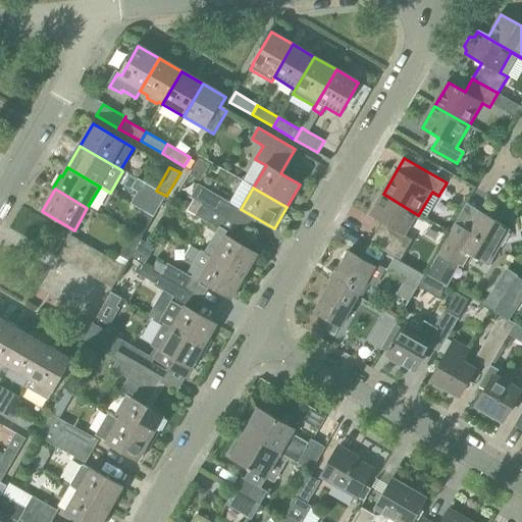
[(154,218),(166,196),(156,191),(144,212),(154,218)]
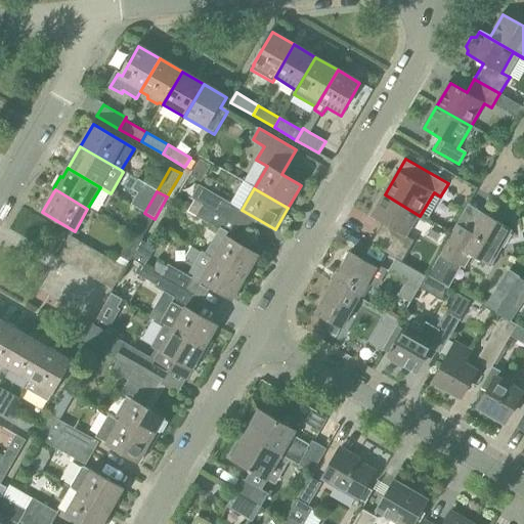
[(210,193),(203,206),(227,219),(234,208),(210,193)]
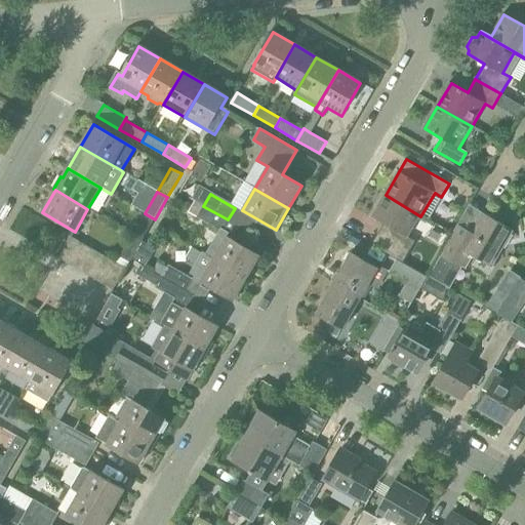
[(372,245),(396,258),(404,264),(416,241),(409,237),(420,216),(386,195),(372,217),(385,224),(372,245)]
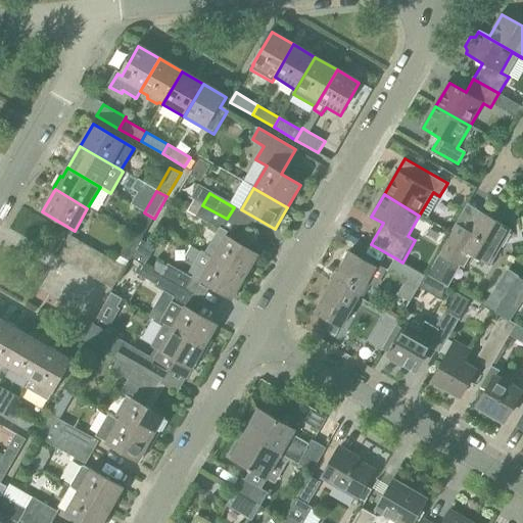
[(194,199),(187,211),(220,231),(221,229),(228,233),(226,237),(230,239),(238,226),(227,219),(202,205),(194,199)]
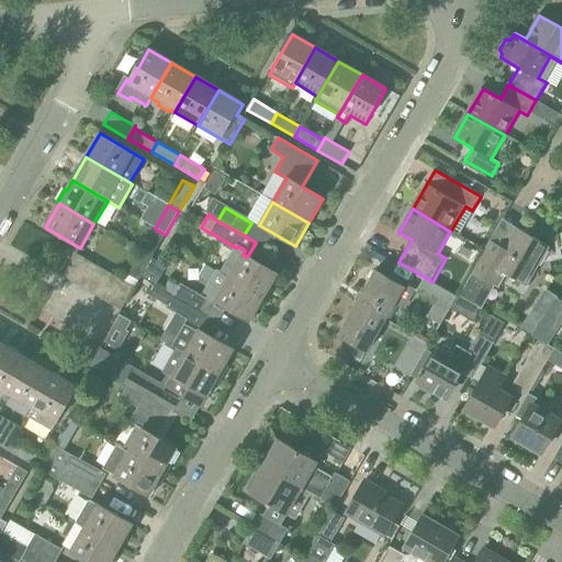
[(153,257),(166,235),(155,228),(142,251),(153,257)]
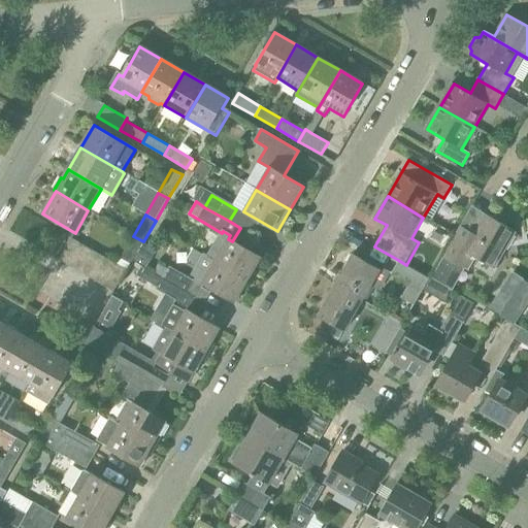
[(514,233),(485,217),(474,233),(461,226),(430,276),(447,287),(459,266),(465,269),(465,268),(468,269),(476,256),(495,266),(514,233)]
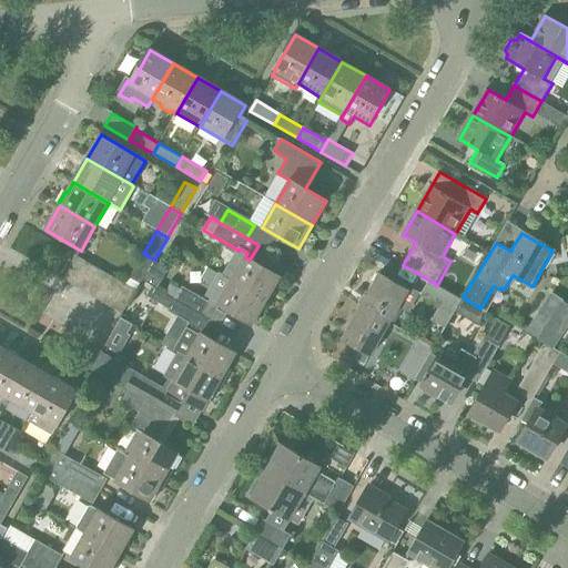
[(143,279),(153,261),(154,260),(143,254),(130,277),(140,284),(143,279)]
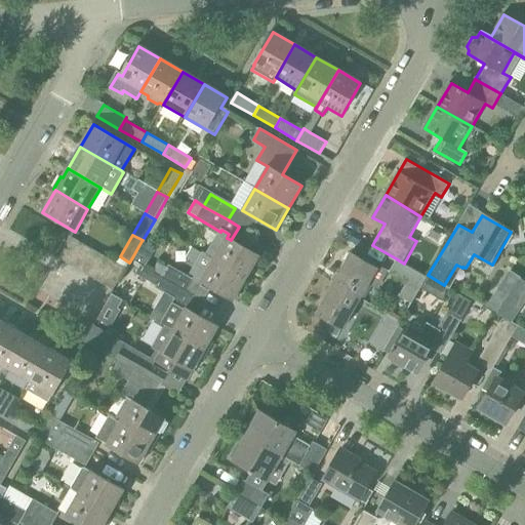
[(69,264),(81,242),(71,236),(57,257),(69,264)]
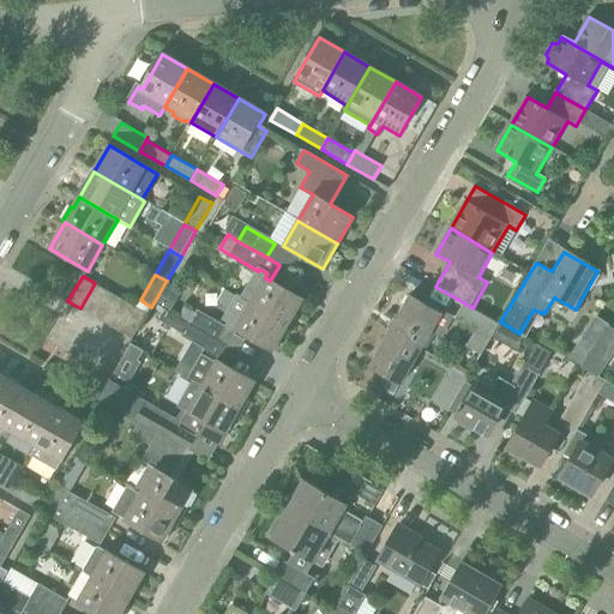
[(248,280),(239,298),(250,304),(289,326),(295,315),(298,317),(306,302),(304,302),(305,301),(270,281),(265,278),(260,287),(248,280)]
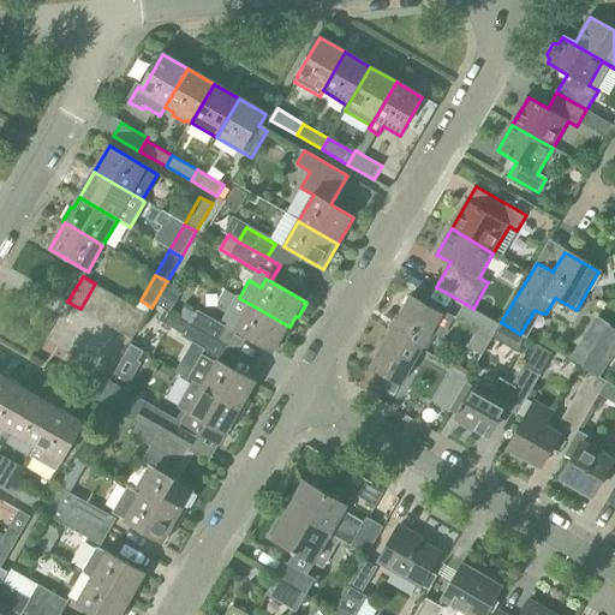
[(166,282),(155,302),(169,311),(181,291),(166,282)]
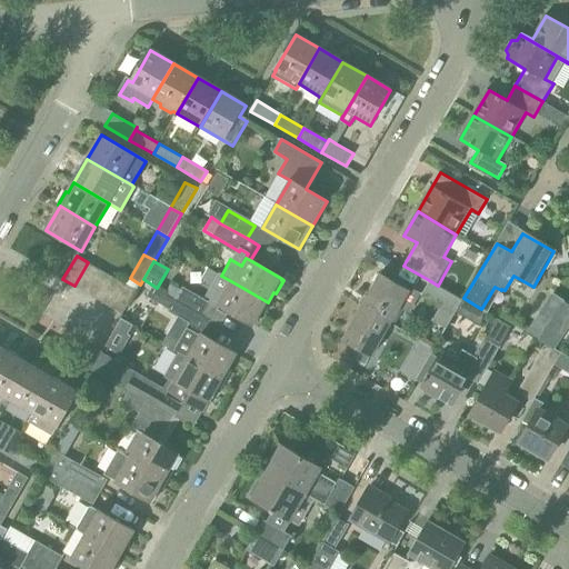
[(87,292),(100,269),(88,262),(75,286),(87,292)]
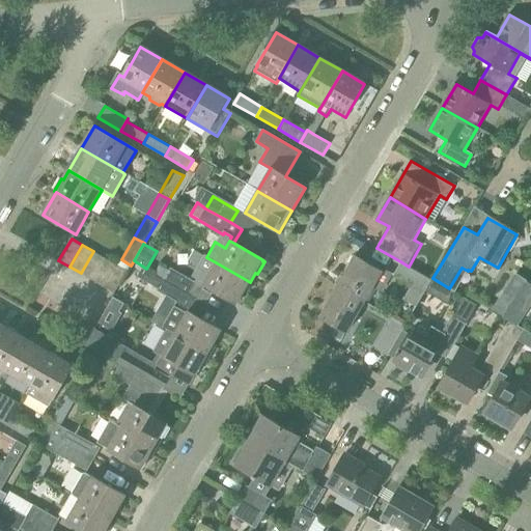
[(92,280),(106,258),(93,251),(81,273),(92,280)]
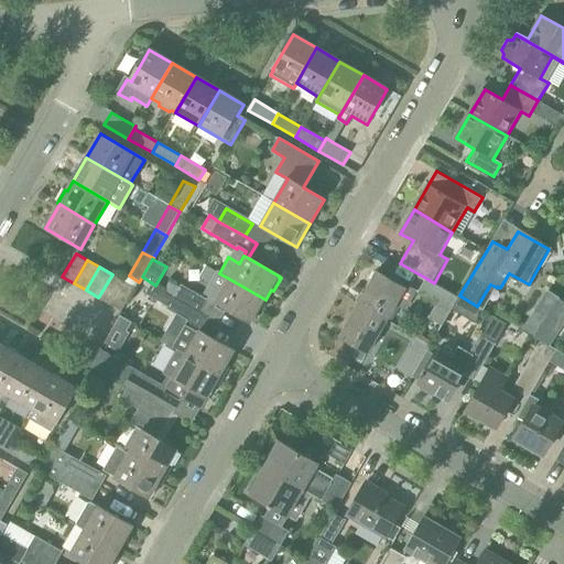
[(377,272),(358,304),(388,321),(398,303),(405,307),(416,288),(410,283),(407,289),(377,272)]
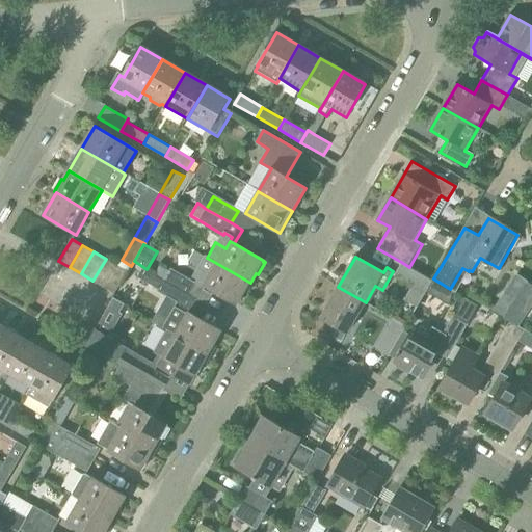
[(237,306),(250,283),(216,263),(207,258),(198,271),(208,277),(203,286),(237,306)]
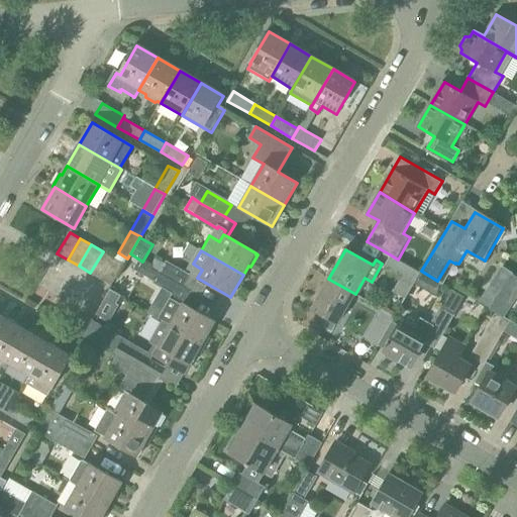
[(100,279),(113,256),(103,251),(90,273),(100,279)]
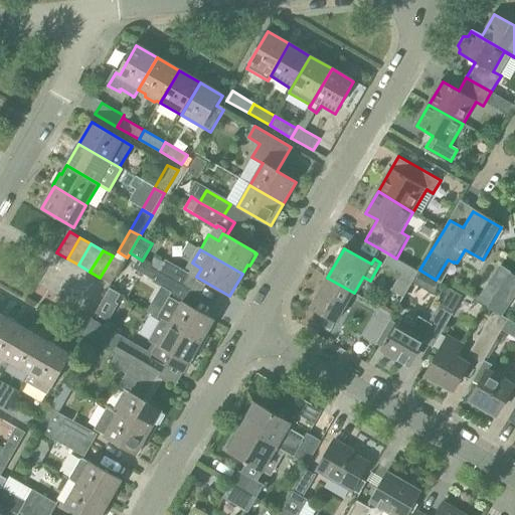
[(417,271),(396,259),(388,253),(380,267),(398,277),(390,291),(402,297),(417,271)]
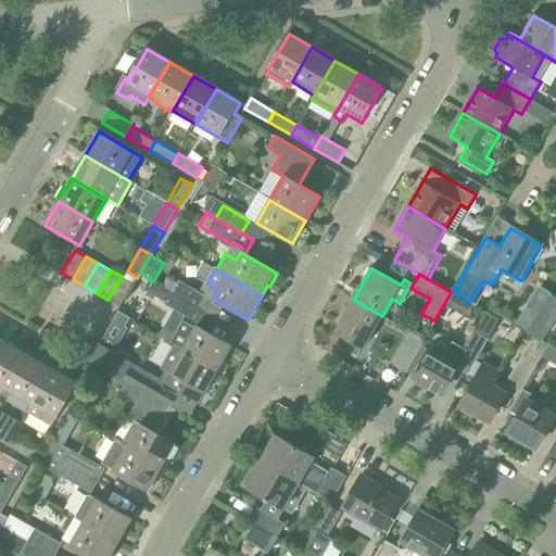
[(122,276),(108,300),(121,307),(134,283),(122,276)]
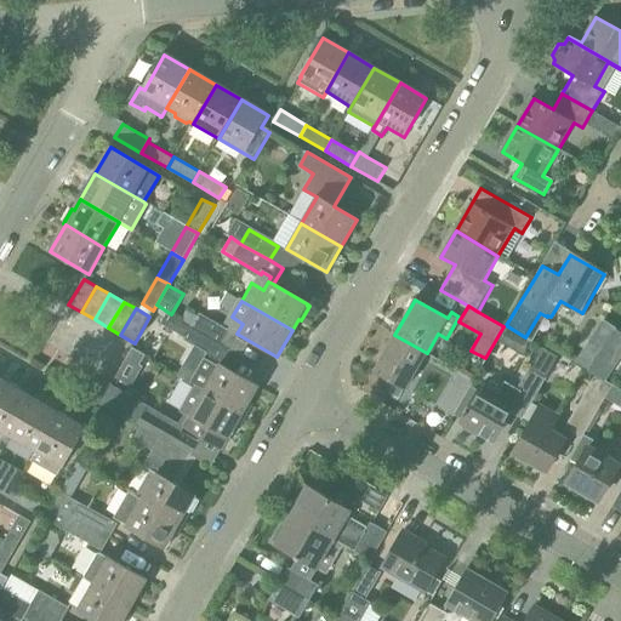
[(205,391),(244,414),(258,388),(220,365),(218,366),(211,362),(221,345),(192,328),(181,320),(180,322),(165,313),(160,323),(186,339),(184,340),(208,353),(191,383),(195,386),(205,391)]
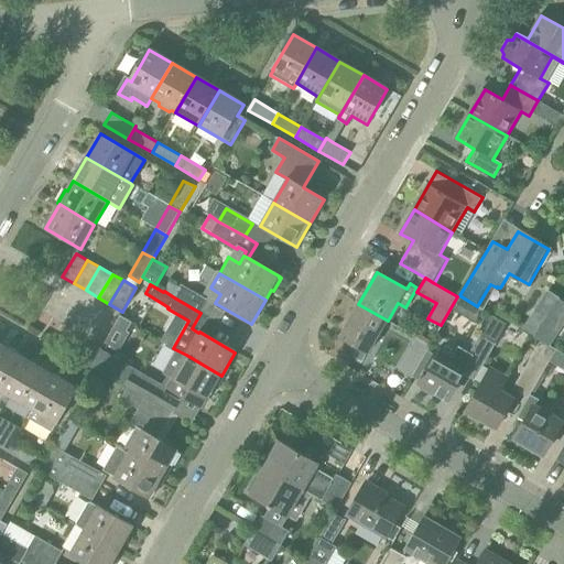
[(182,284),(174,297),(201,313),(208,300),(182,284)]
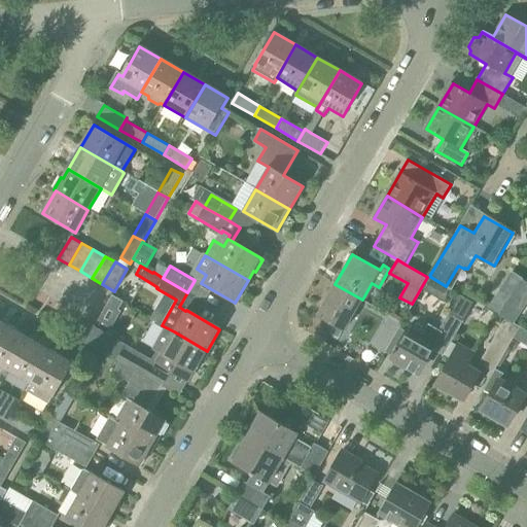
[(523,280),(513,274),(501,291),(511,297),(523,280)]
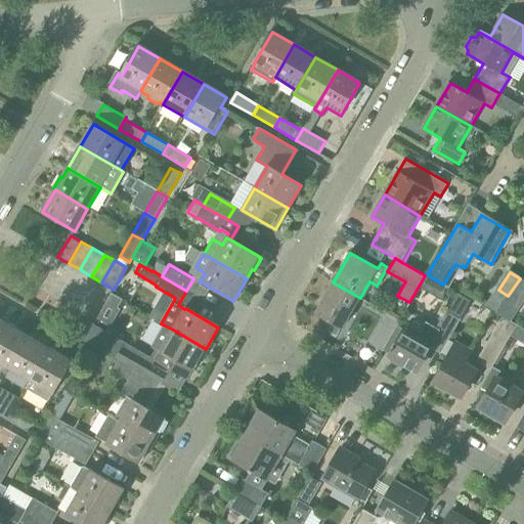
[(333,282),(316,312),(336,323),(330,334),(337,338),(343,328),(360,298),(333,282)]
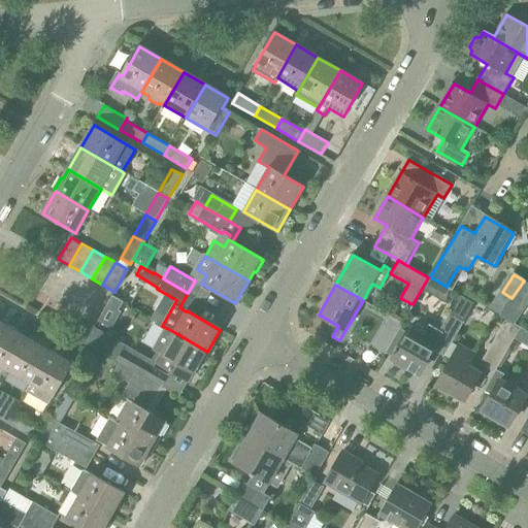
[(393,359),(420,374),(434,350),(444,356),(453,342),(474,303),(460,295),(440,330),(430,324),(421,339),(408,333),(393,359)]
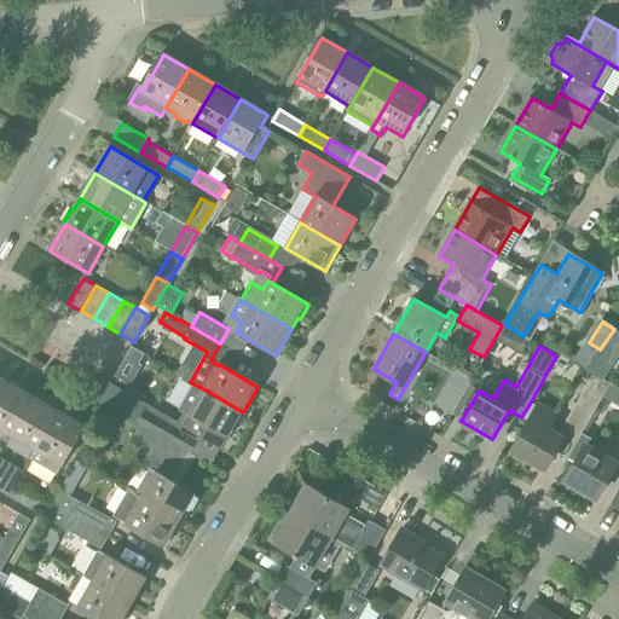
[(594,374),(605,380),(614,364),(605,357),(594,374)]
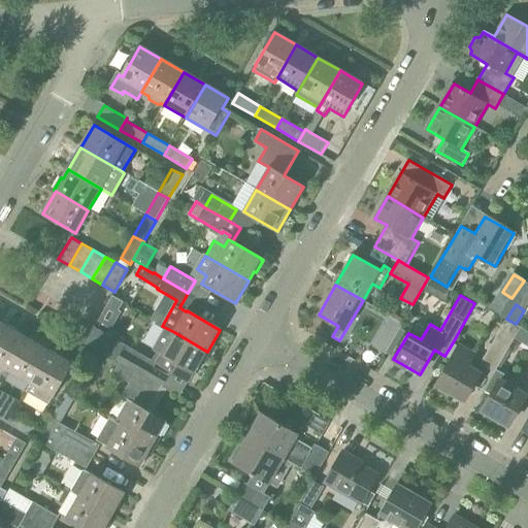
[(386,354),(403,324),(391,317),(373,347),(386,354)]
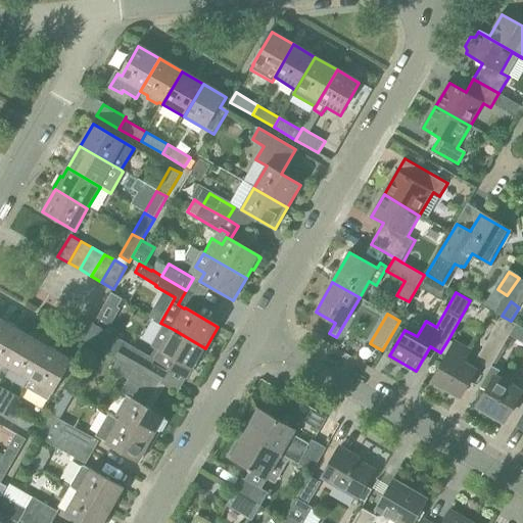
[(490,369),(491,367),(515,325),(501,317),(476,361),(490,369)]
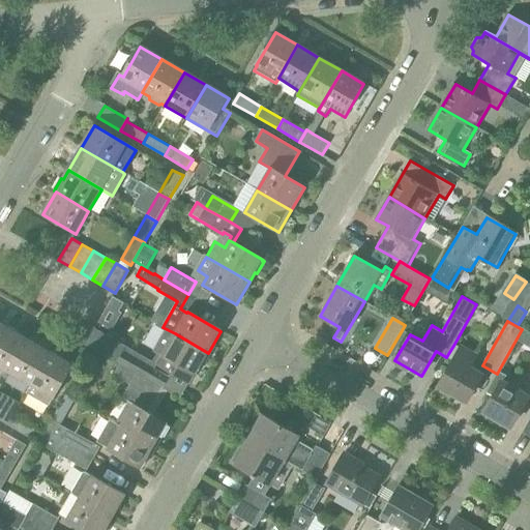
[(5,372),(9,374),(29,340),(6,327),(0,337),(0,373),(5,372)]
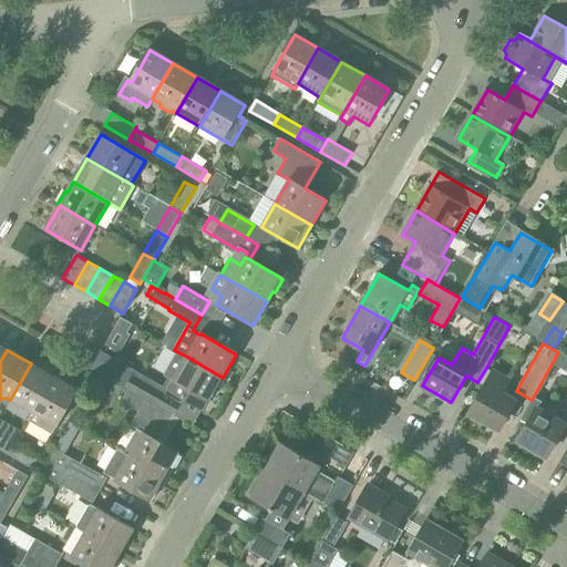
[(92,367),(91,369),(134,393),(173,416),(182,402),(154,387),(152,385),(154,382),(101,351),(94,363),(92,367)]
